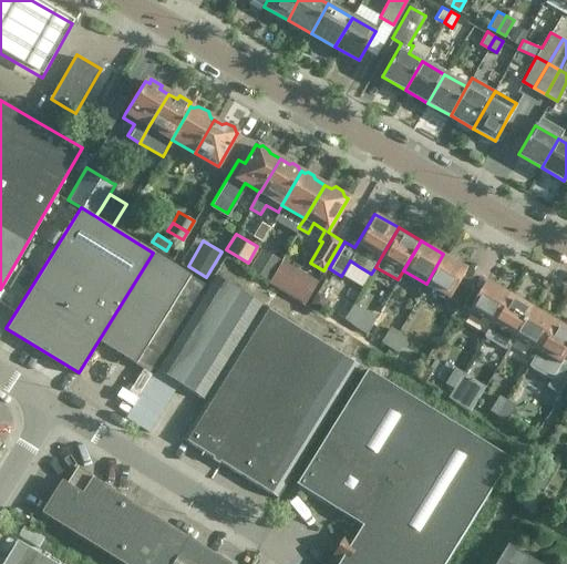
[(248,269),(250,270),(268,280),(275,269),(277,266),(280,259),(260,248),(248,269)]
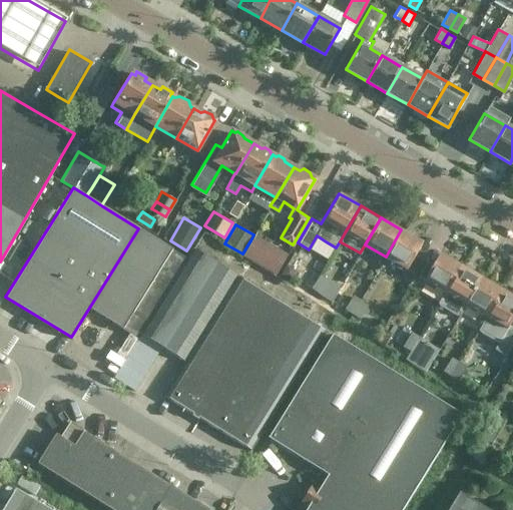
[(138,228),(89,308),(137,338),(147,321),(186,258),(138,228)]
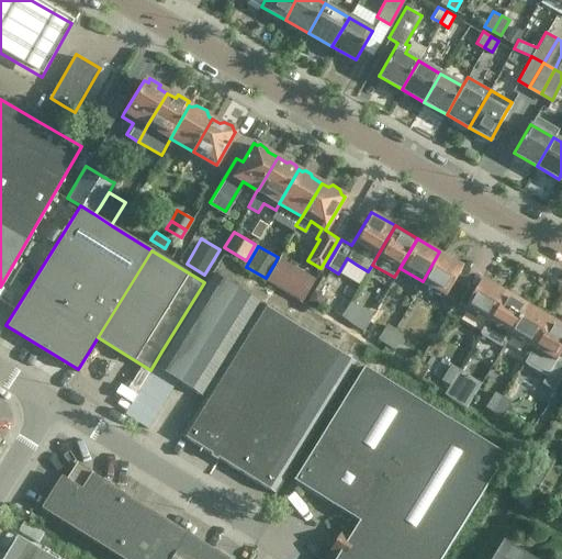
[(439,252),(423,281),(445,294),(440,301),(451,308),(465,282),(456,278),(462,266),(439,252)]
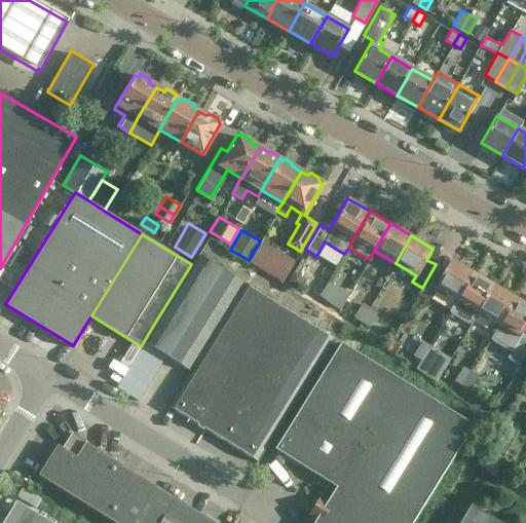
[(257,247),(255,250),(249,260),(263,269),(283,281),(296,259),(261,239),(260,240),(257,247)]
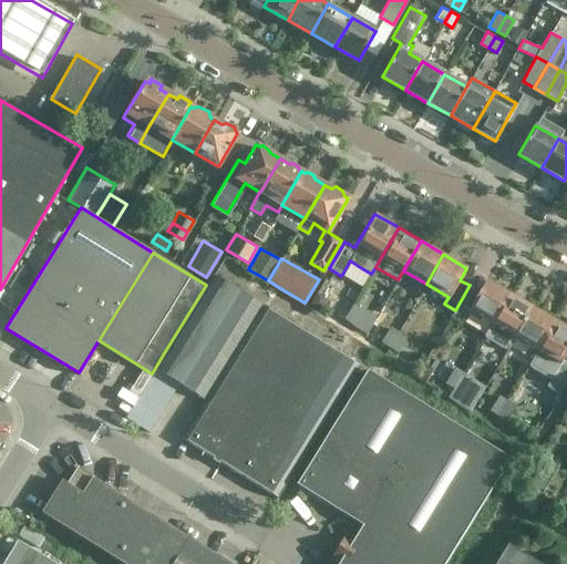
[(277,496),(278,496),(359,365),(213,274),(206,285),(163,355),(155,368),(204,398),(179,436),(277,496)]
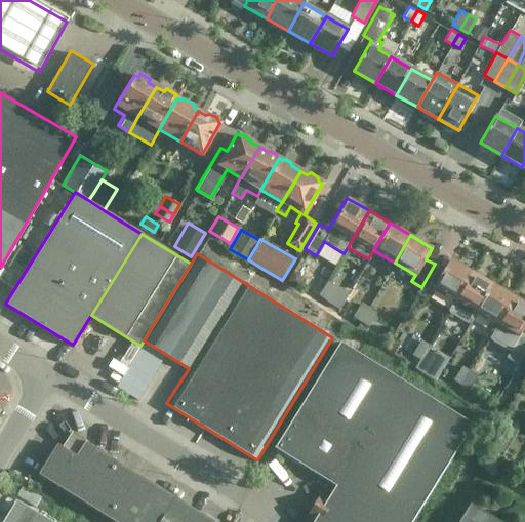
[(428,282),(454,297),(471,271),(449,258),(443,270),(437,266),(428,282)]
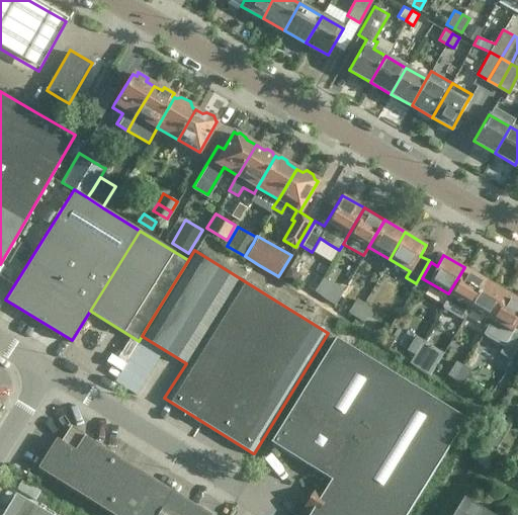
[(464,267),(448,293),(442,306),(464,319),(470,307),(487,280),(464,267)]
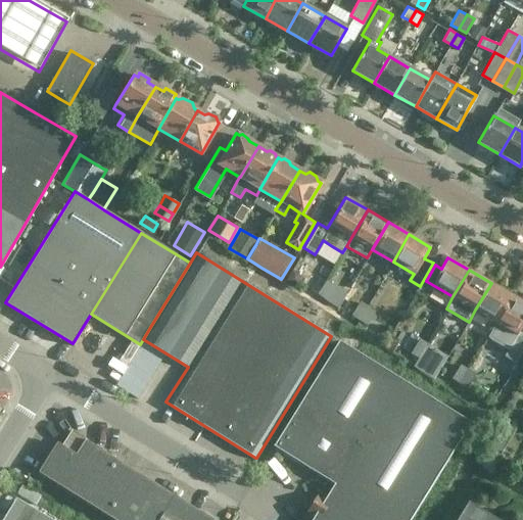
[(310,288),(318,293),(326,279),(319,274),(310,288)]
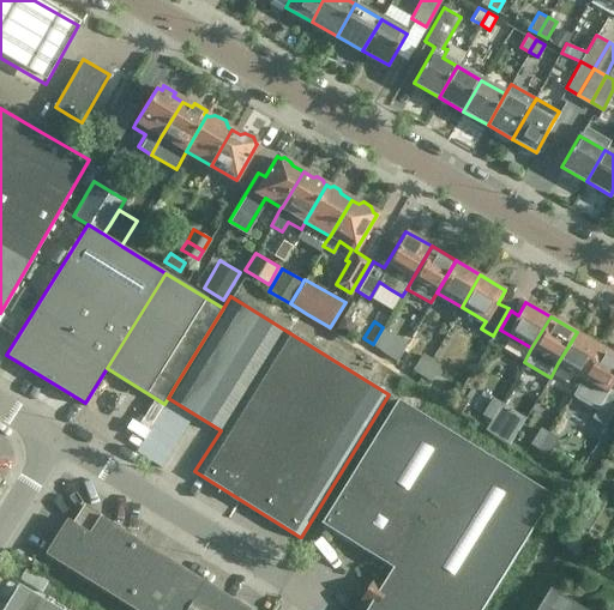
[(392,333),(383,327),(373,344),(381,349),(392,333)]
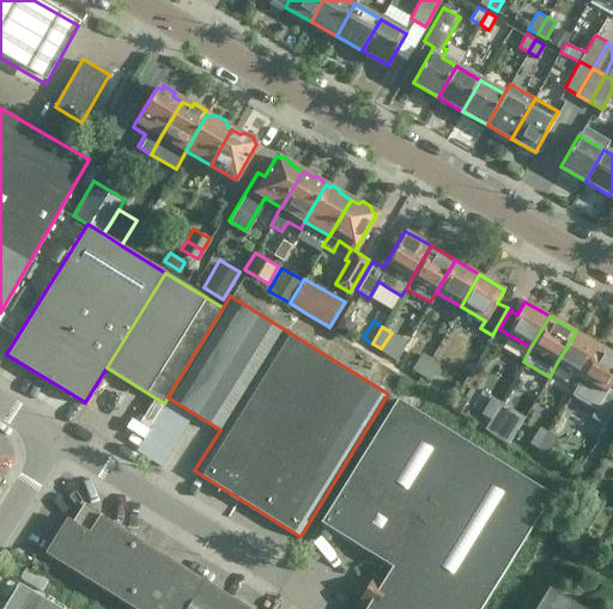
[(576,332),(557,363),(581,377),(600,346),(576,332)]
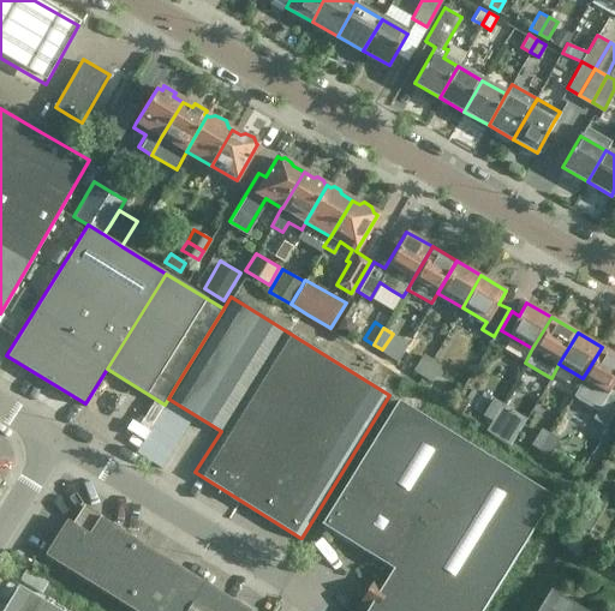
[(592,418),(601,423),(604,426),(614,408),(614,354),(602,347),(583,378),(572,395),(597,409),(592,418)]
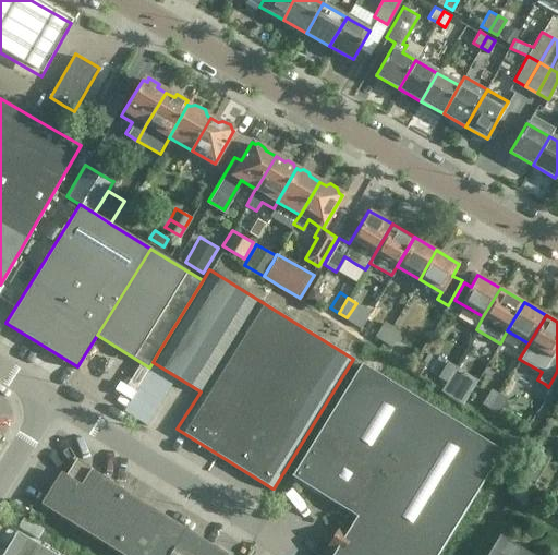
[(374,336),(383,340),(392,325),(384,320),(374,336)]
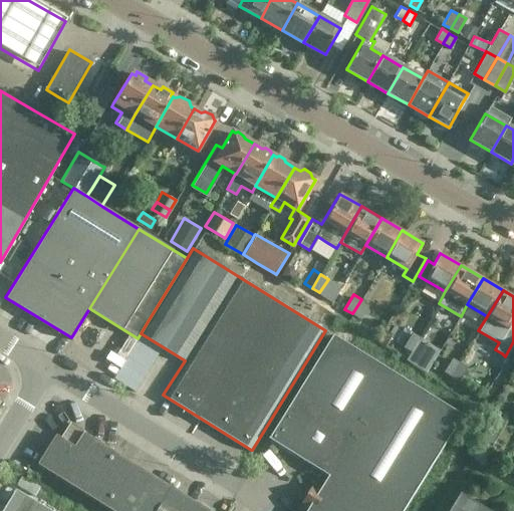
[(352,313),(360,318),(369,304),(361,299),(352,313)]
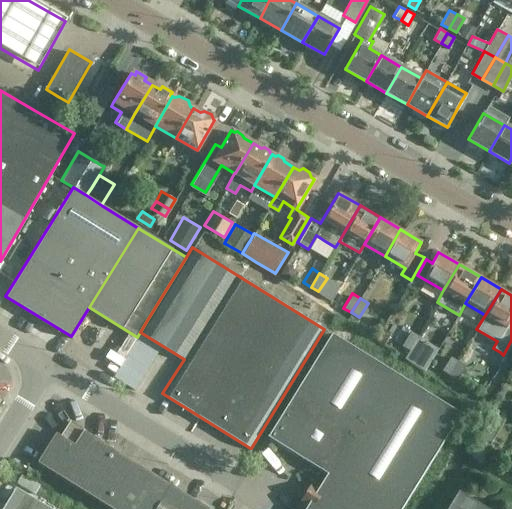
[(390,332),(382,328),(376,338),(385,343),(390,332)]
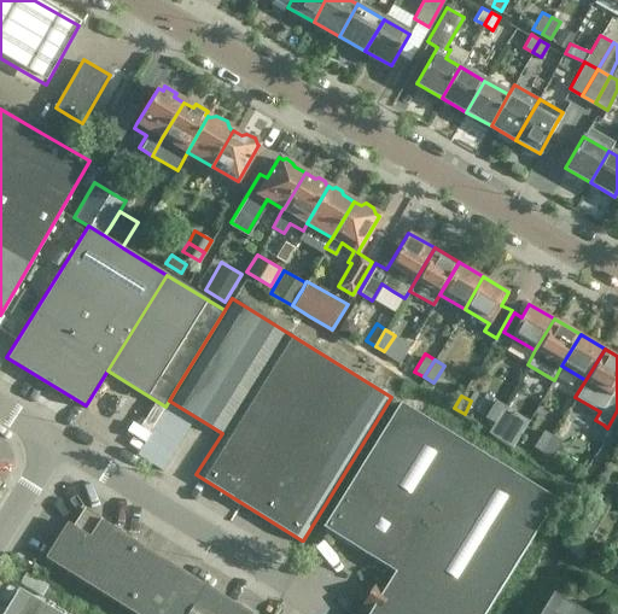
[(485,415),(495,421),(505,404),(495,398),(485,415)]
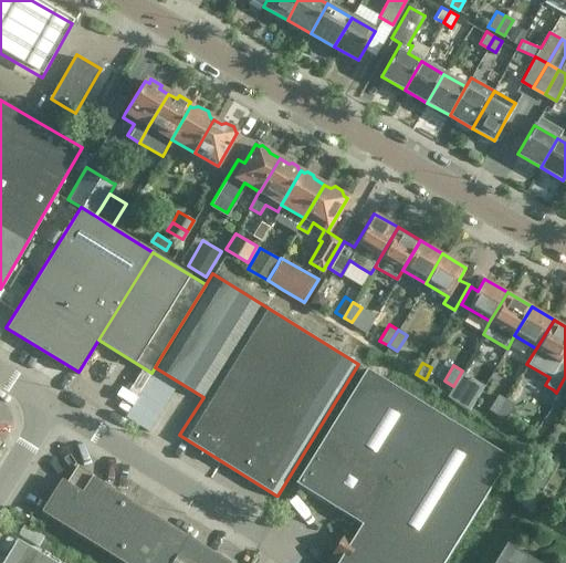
[(442,562),(509,456),(366,368),(295,482),(362,523),(335,562),(442,562)]
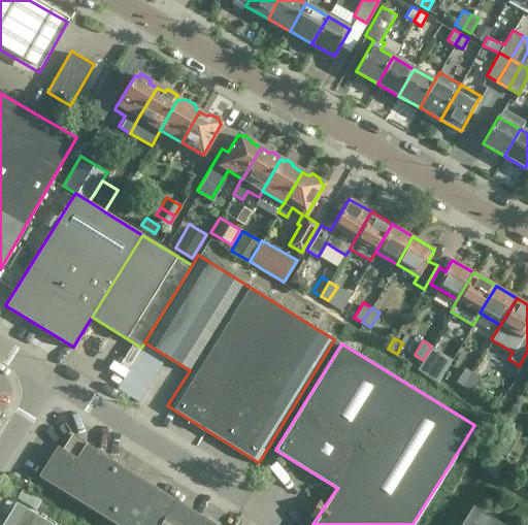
[(439,351),(431,346),(423,360),(430,365),(439,351)]
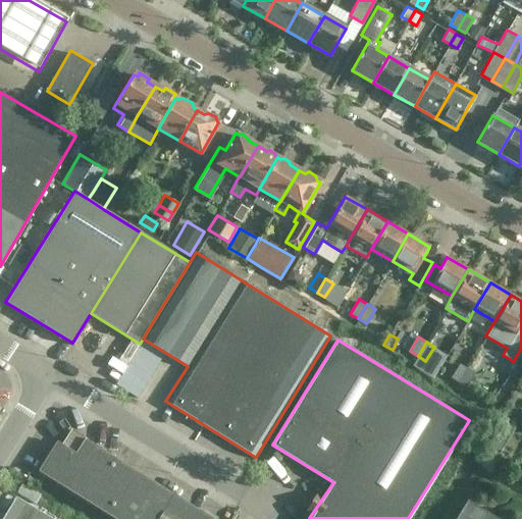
[(459,381),(466,368),(459,363),(451,376),(459,381)]
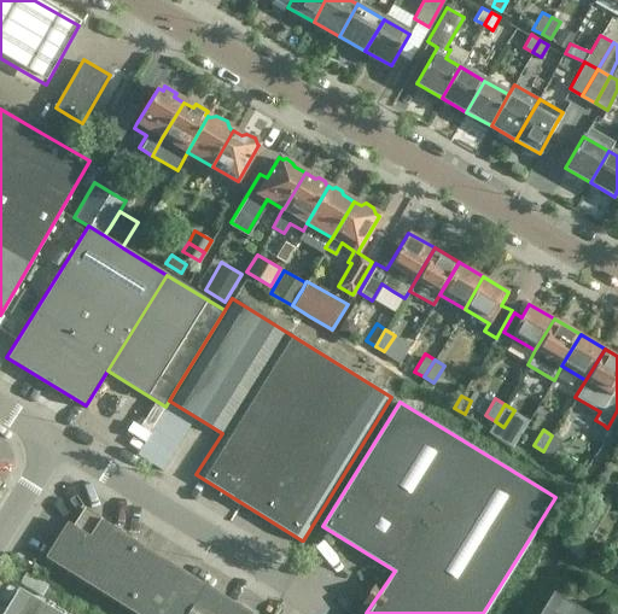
[(552,436),(543,451),(552,456),(561,440),(552,436)]
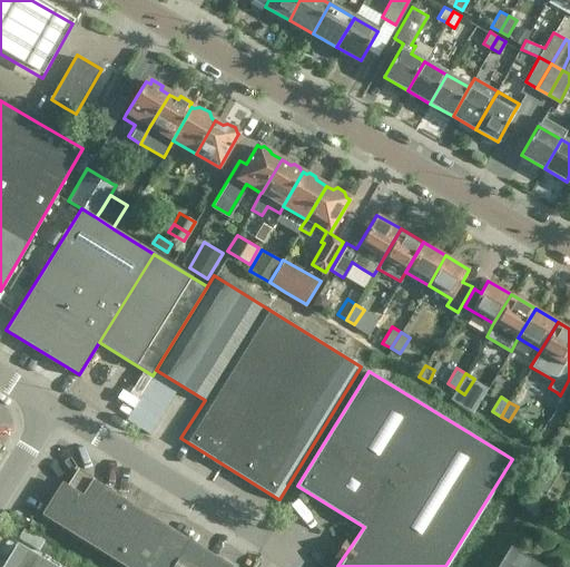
[(534,485),(546,492),(561,466),(550,459),(534,485)]
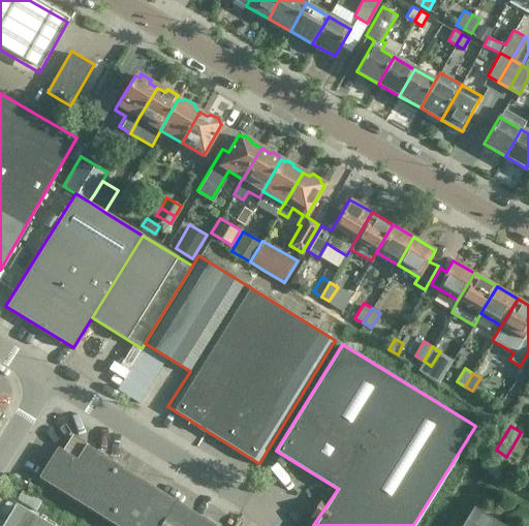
[(71,433),(57,455),(42,478),(116,525),(216,525),(87,445),(88,443),(71,433)]
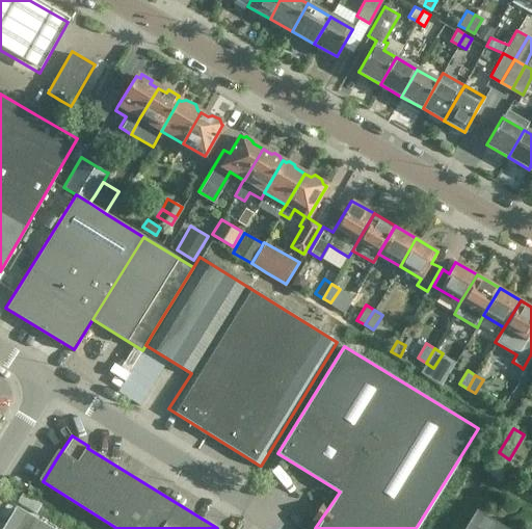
[(510,528),(497,521),(472,506),(457,528),(510,528)]
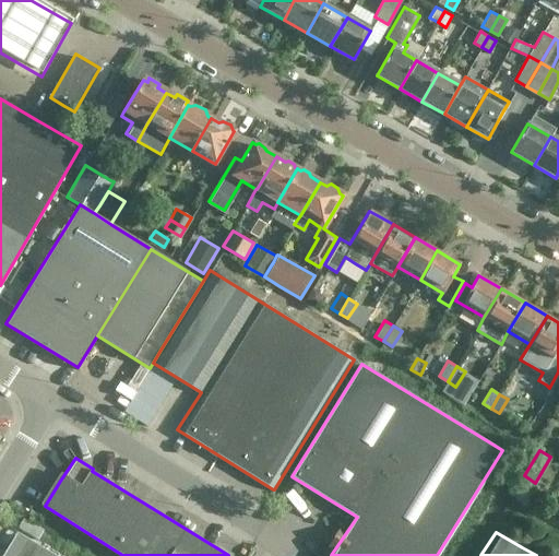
[(54,555),(16,533),(1,555),(54,555)]
